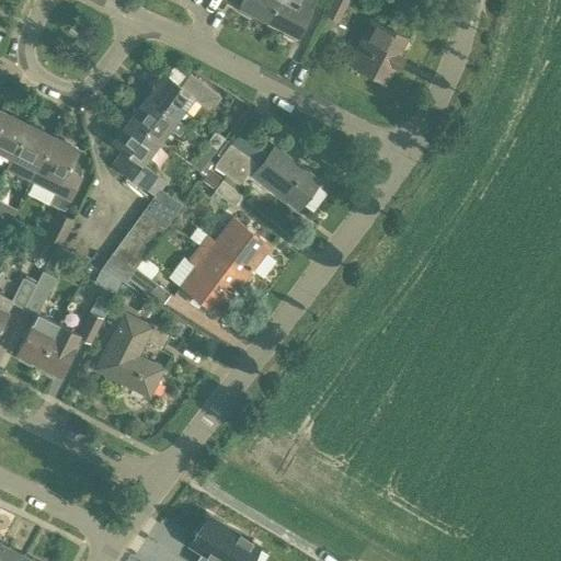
[(268,20),(277,0),(241,0),(239,4),(268,20)]
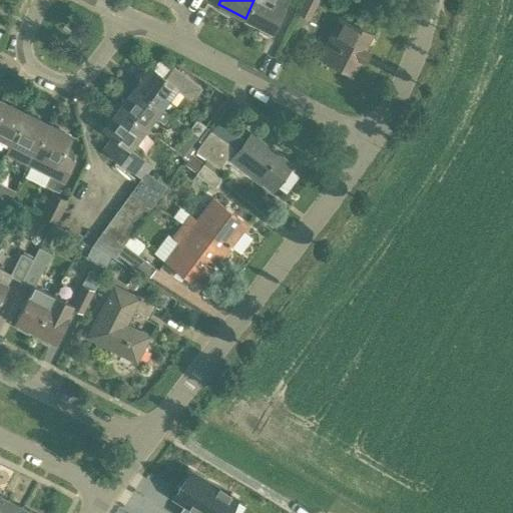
[(253,0),(245,18),(271,30),(287,0),(253,0)]
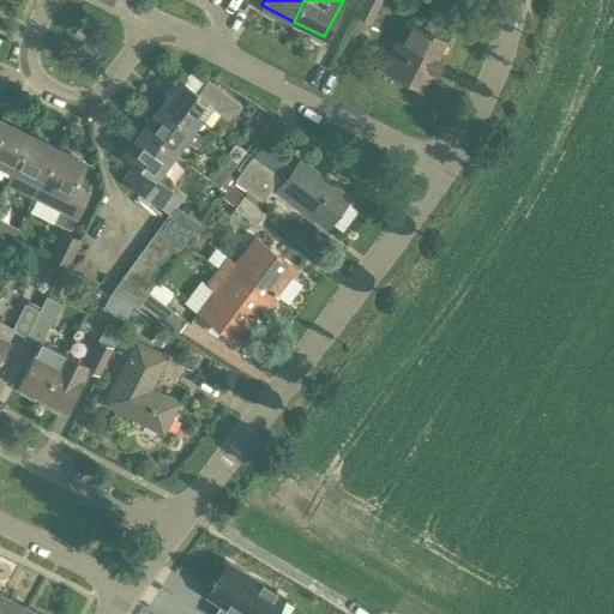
[(369,22),(379,0),(363,0),(356,16),(369,22)]
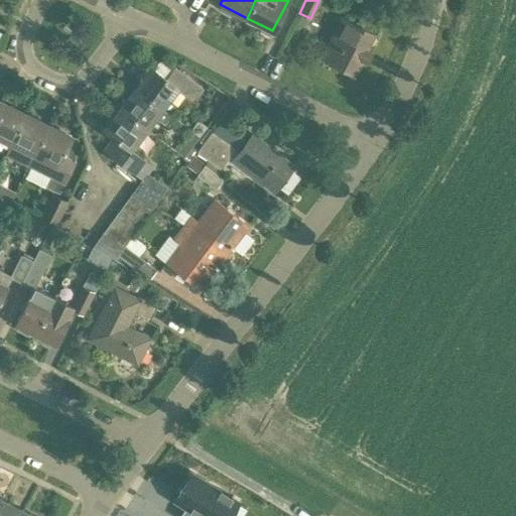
[(364,60),(370,49),(366,47),(373,33),(342,16),(320,56),(352,74),(360,58),(364,60)]
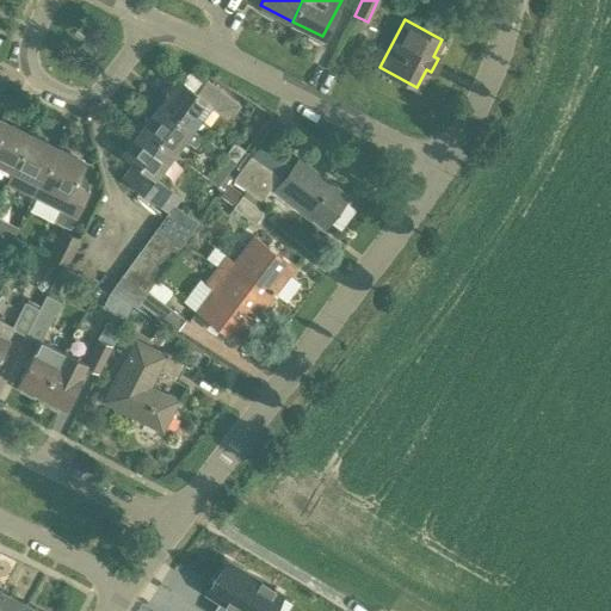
[(191,127),(208,104),(227,119),(239,104),(205,79),(196,92),(178,79),(160,103),(191,127)]
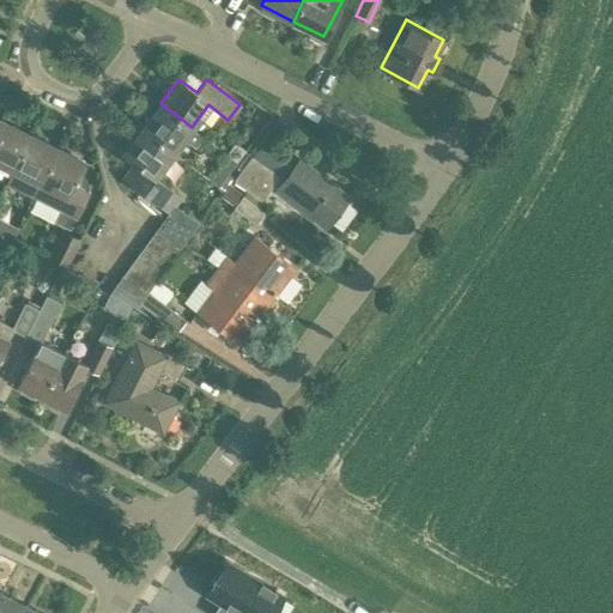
[(195,147),(204,137),(192,127),(161,103),(141,127),(174,151),(183,138),(195,147)]
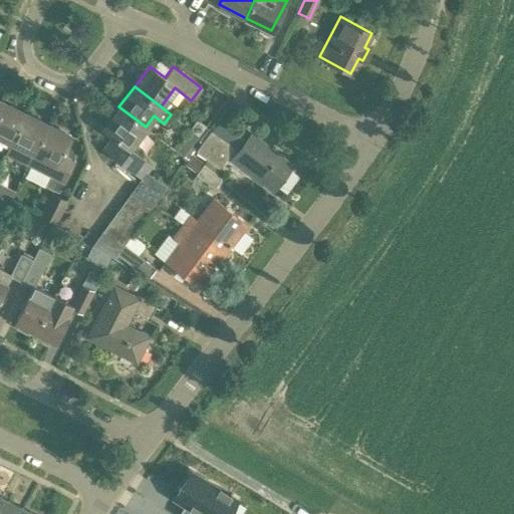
[(0,104),(0,137),(10,142),(25,111),(2,100),(0,104)]
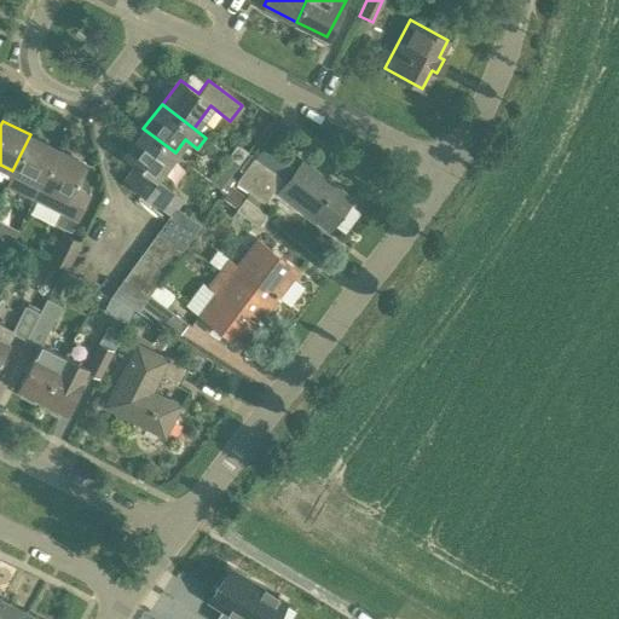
[(173,189),(157,175),(175,152),(143,128),(123,154),(134,162),(120,181),(121,183),(123,180),(142,194),(139,197),(167,218),(166,219),(191,236),(200,225),(177,208),(183,200),(171,191),(173,189)]
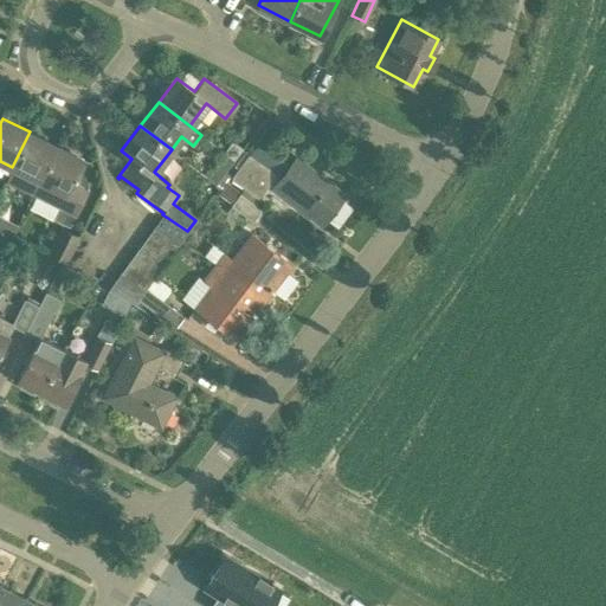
[(33,193),(57,146),(30,131),(12,167),(6,180),(33,193)]
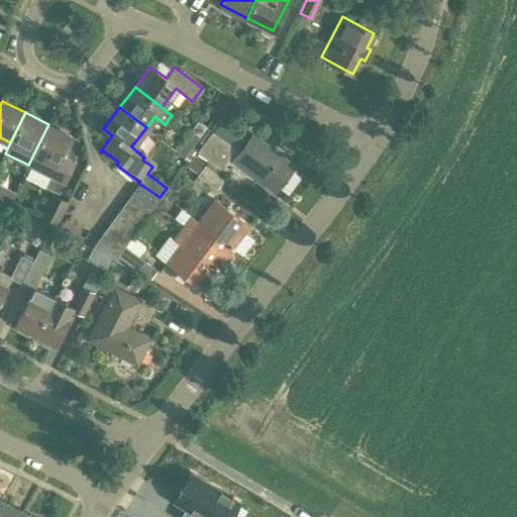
[(192,146),(207,127),(197,120),(190,131),(192,132),(185,140),(192,146)]
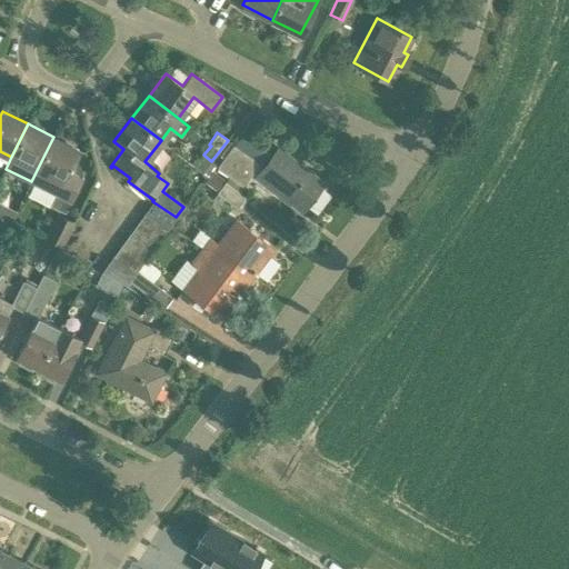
[(70,201),(71,199),(82,177),(68,170),(79,149),(53,137),(31,181),(70,201)]
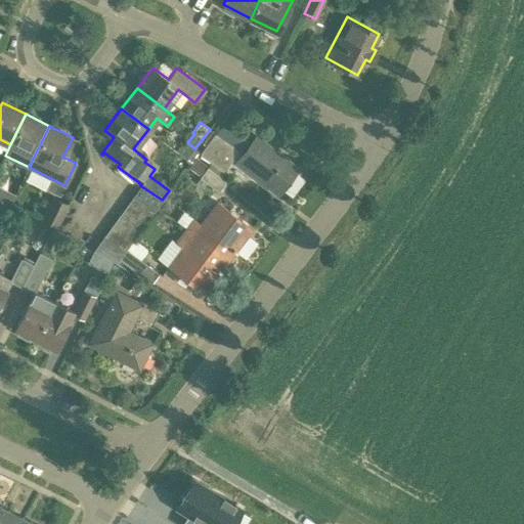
[(220,174),(223,170),(238,149),(215,132),(200,153),(212,162),(210,165),(220,174)]
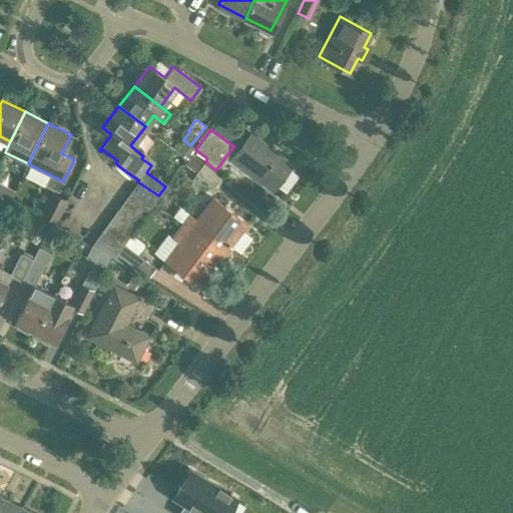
[(273,188),(291,164),(249,132),(230,156),(273,188)]
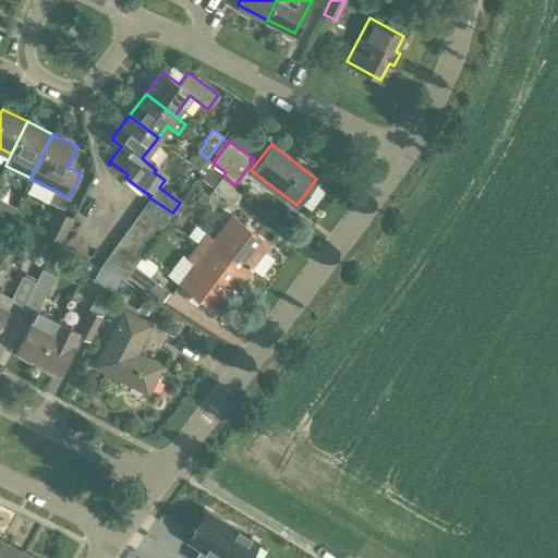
[(198,170),(207,158),(199,152),(191,164),(198,170)]
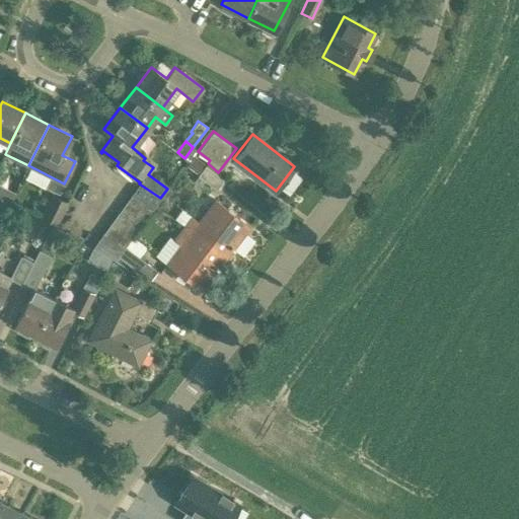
[(206,165),(195,156),(187,166),(199,175),(195,180),(202,187),(205,181),(216,191),(224,180),(217,174),(218,172),(208,163),(206,165)]
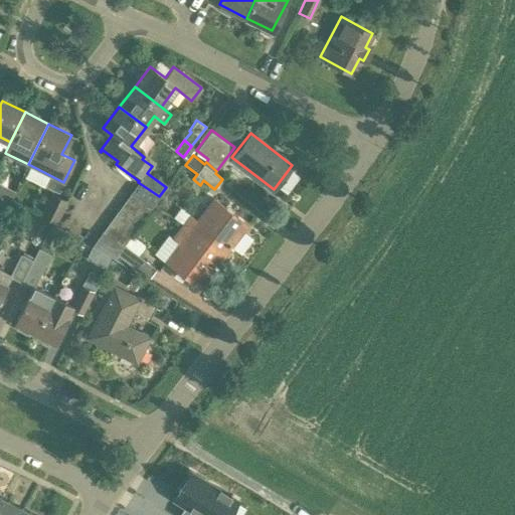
[(151,207),(159,196),(138,182),(131,192),(151,207)]
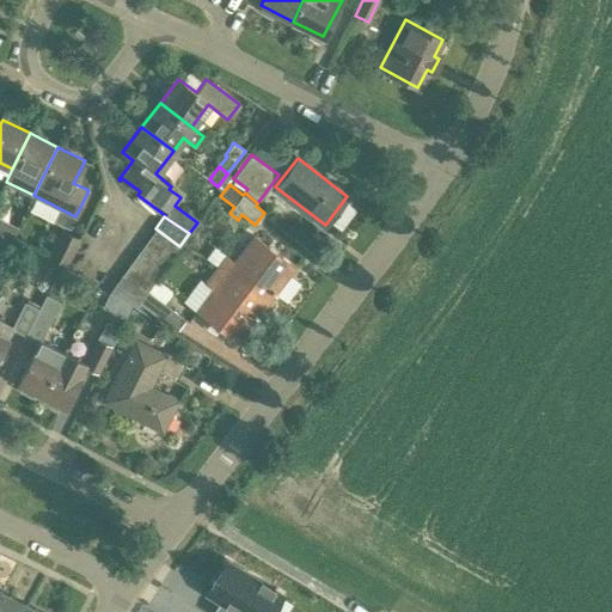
[(171,258),(179,246),(155,228),(146,240),(171,258)]
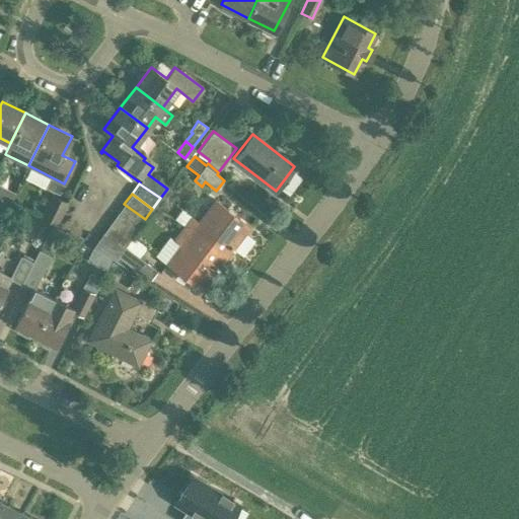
[(52,195),(41,215),(41,216),(55,223),(66,202),(52,195)]
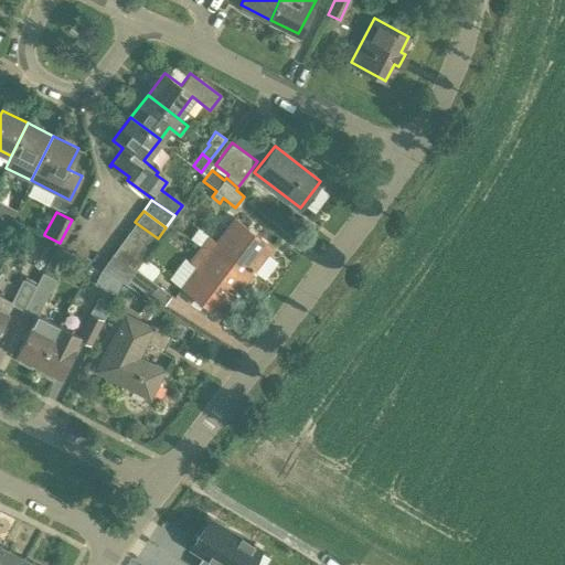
[(274,245),(234,215),(215,241),(208,235),(200,245),(246,280),(274,245)]
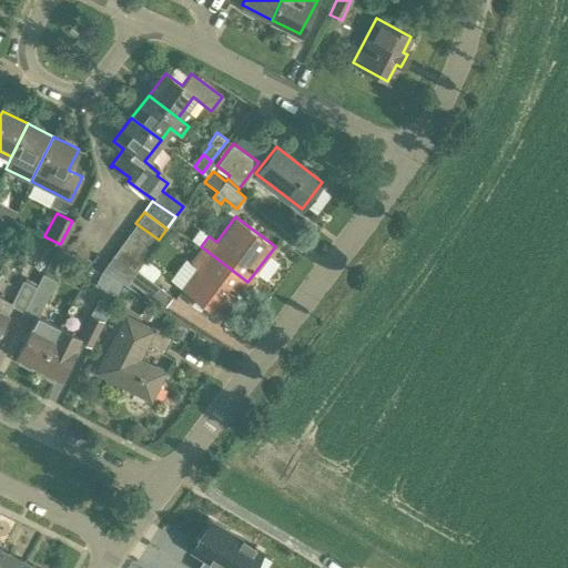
[(150,251),(159,240),(135,223),(128,234),(150,251)]
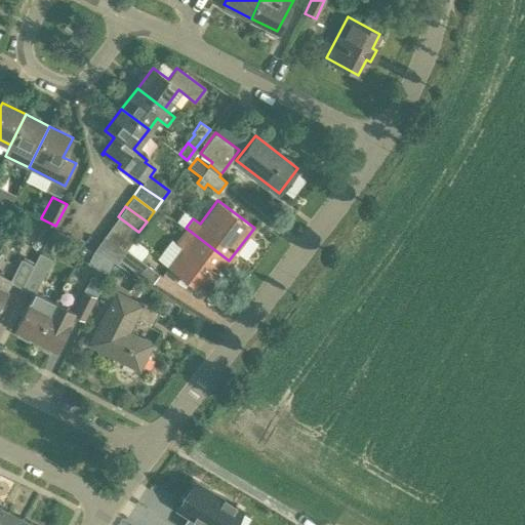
[(18,213),(11,227),(35,239),(42,226),(18,213)]
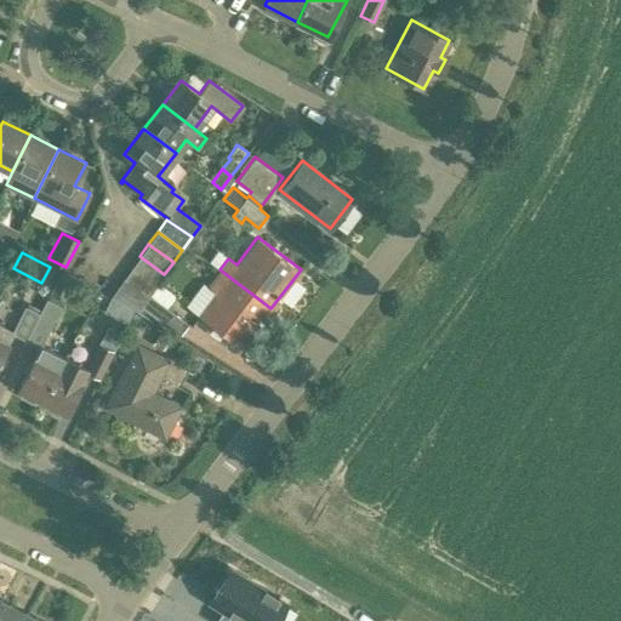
[(146,298),(149,295),(164,274),(140,256),(121,280),(146,298)]
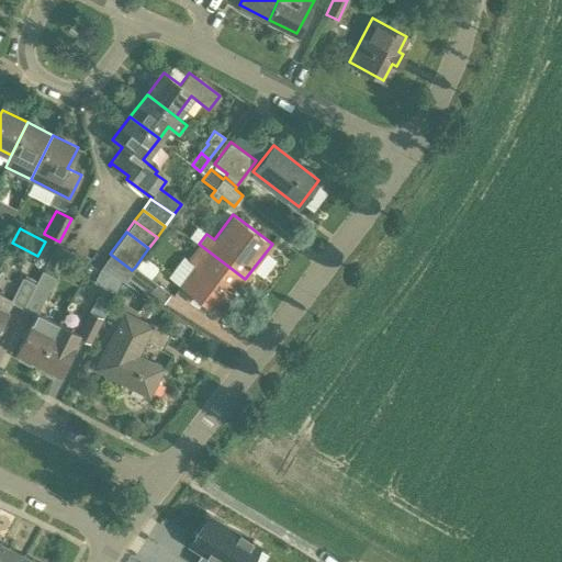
[(218,314),(245,279),(199,244),(187,260),(194,266),(180,284),(218,314)]
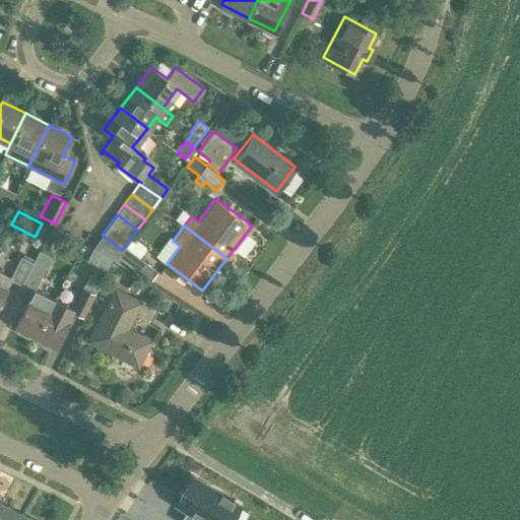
[(114,261),(122,250),(102,235),(91,249),(114,261)]
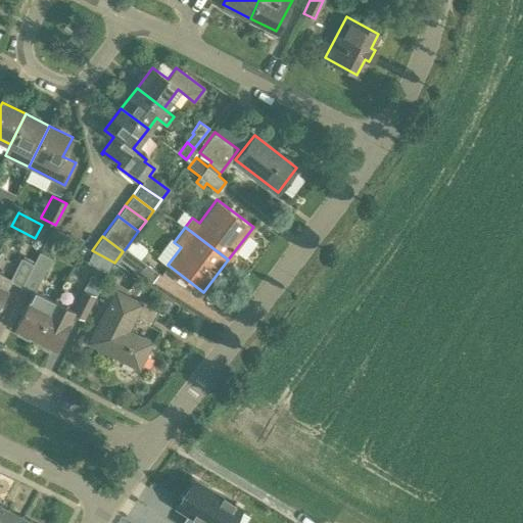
[(151,284),(158,273),(126,248),(123,251),(114,263),(143,283),(146,280),(151,284)]
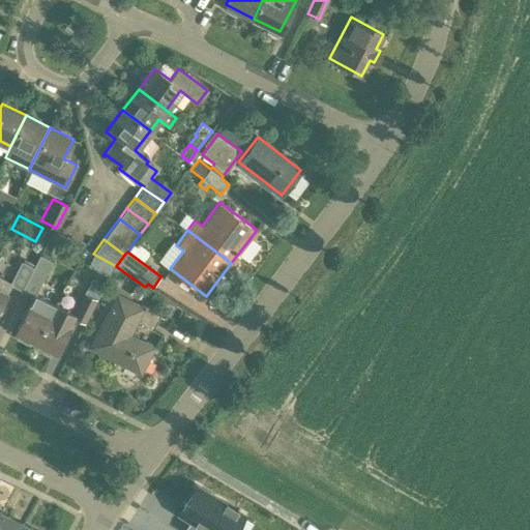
[(33,268),(23,289),(34,295),(16,331),(20,333),(17,339),(30,346),(33,341),(36,342),(55,304),(46,299),(36,294),(53,263),(39,257),(33,268)]
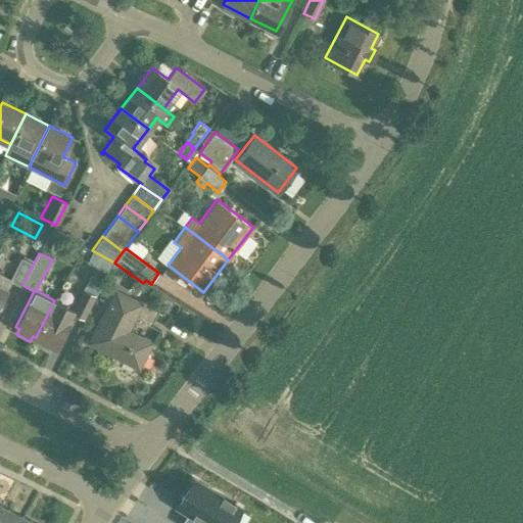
[(0,301),(11,280),(22,285),(33,265),(21,259),(11,279),(0,272),(0,301)]
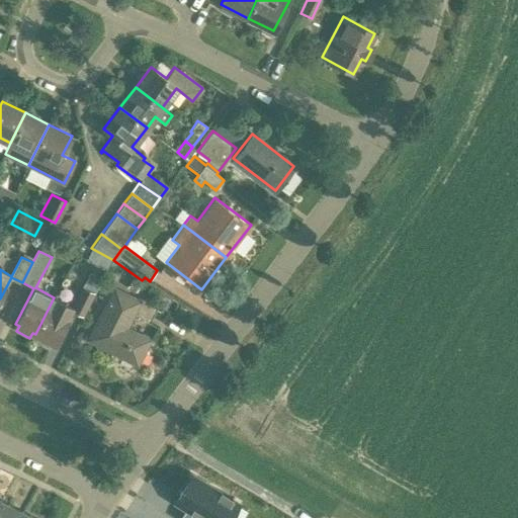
[(83,314),(94,293),(96,288),(101,280),(102,278),(90,272),(80,292),(73,307),(54,297),(35,334),(39,336),(36,342),(49,348),(52,342),(54,344),(72,309),(83,314)]
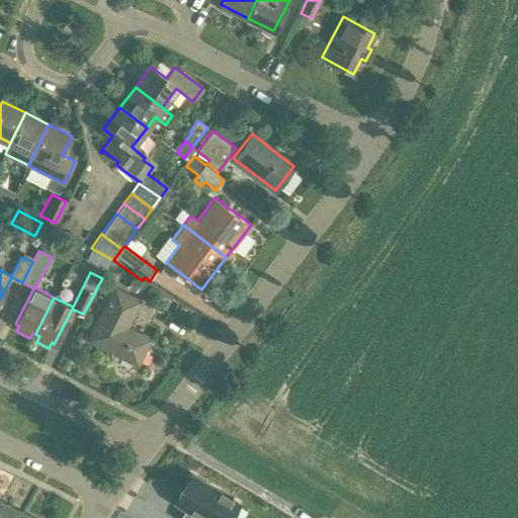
[(105,292),(109,284),(101,280),(96,288),(105,292)]
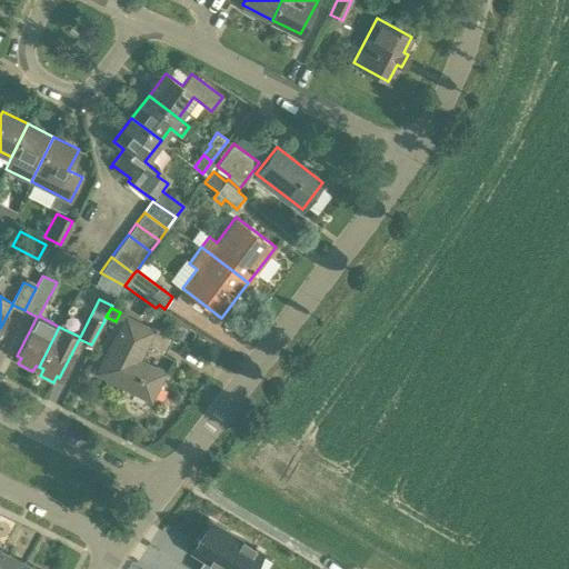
[(165,372),(139,359),(153,330),(125,316),(110,345),(113,347),(107,361),(102,359),(96,372),(150,400),(165,372)]
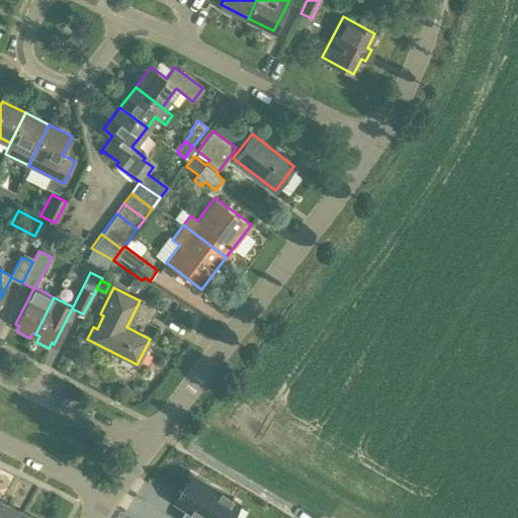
[(191,475),(175,502),(185,509),(190,512),(186,517),(229,517),(238,503),(191,475)]
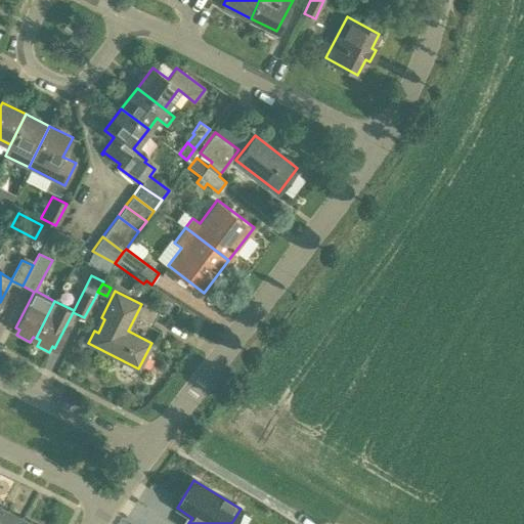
[(0,523),(18,523),(23,517),(0,506),(0,507),(0,523)]
